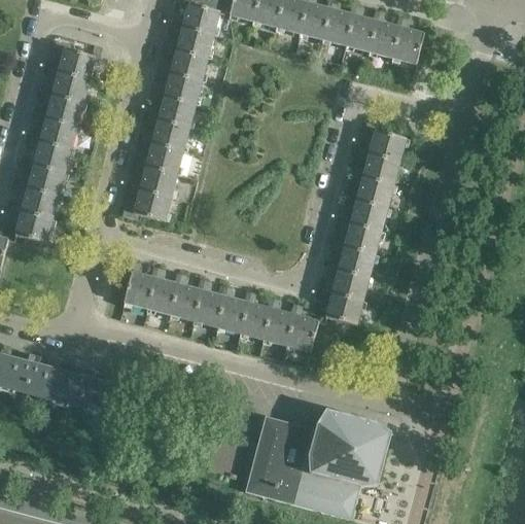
[(229,14),(232,0),(206,0),(205,7),(218,10),(218,11),(229,14)]
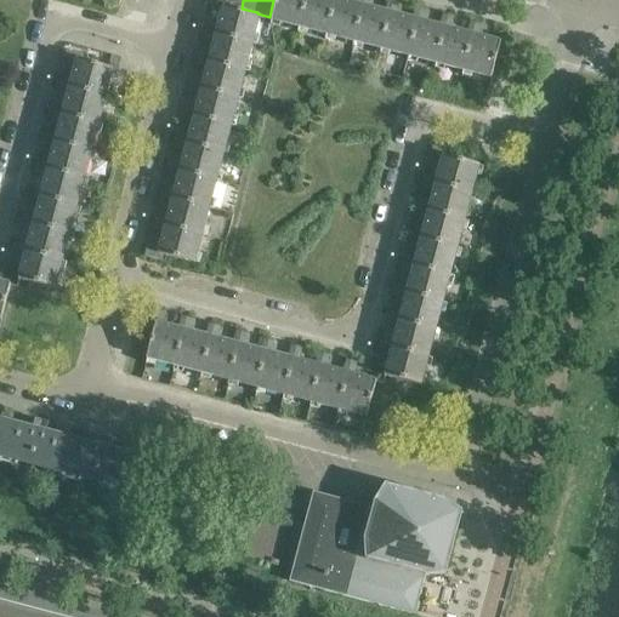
[(273,0),(270,17),(296,24),(302,0),(273,0)]
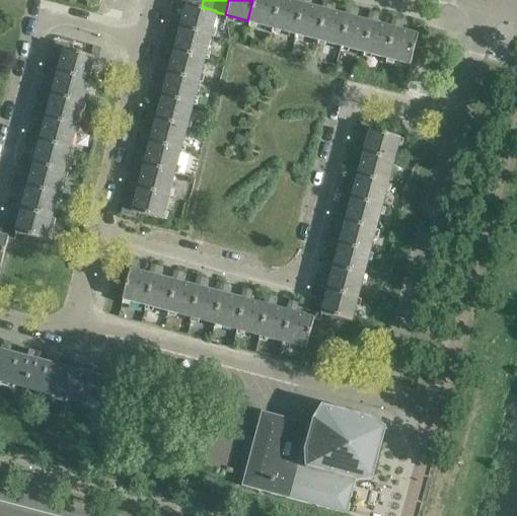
[(252,0),(247,20),(271,26),(277,0),(252,0)]
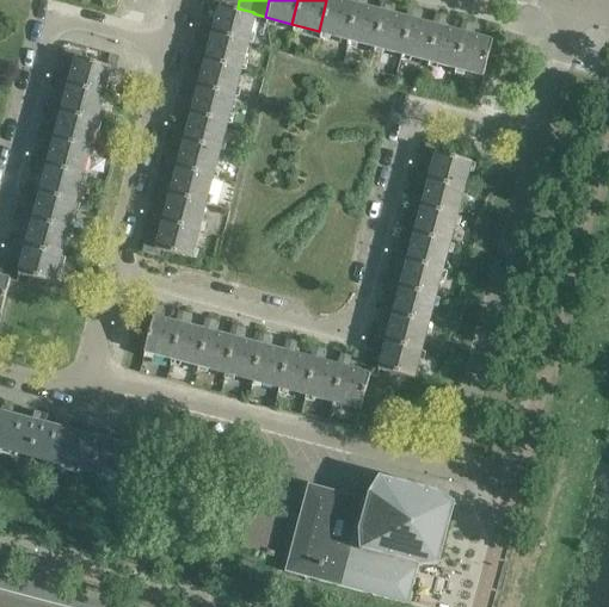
[(345,38),(355,2),(350,1),(346,0),(326,0),(319,31),(345,38)]
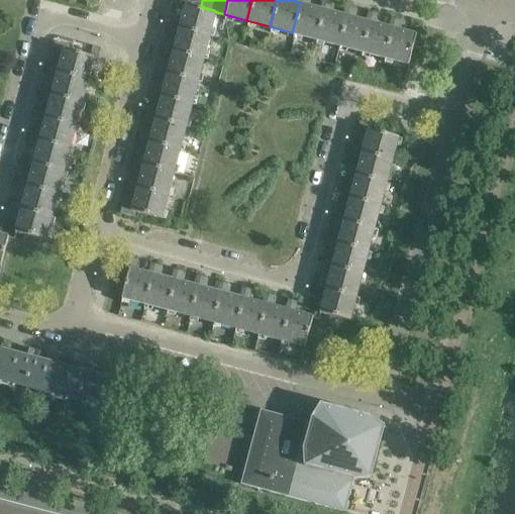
[(323,8),(318,7),(304,3),(305,0),(296,0),(296,1),(300,2),(292,32),(315,38),(323,8)]
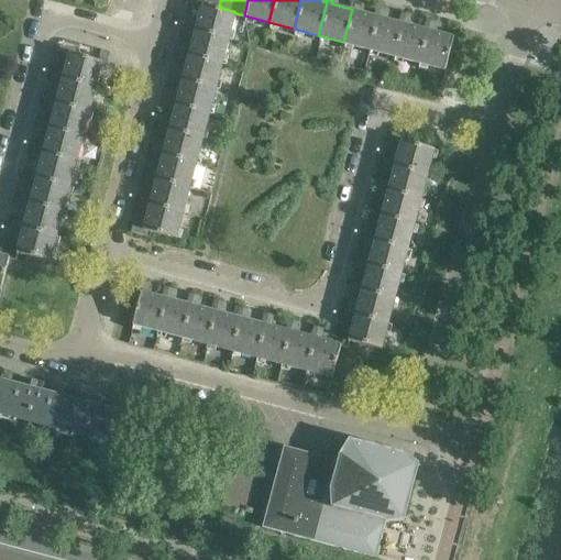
[(376,15),(372,14),(356,10),(359,0),(348,0),(347,8),(352,9),(343,42),(367,48),(376,15)]
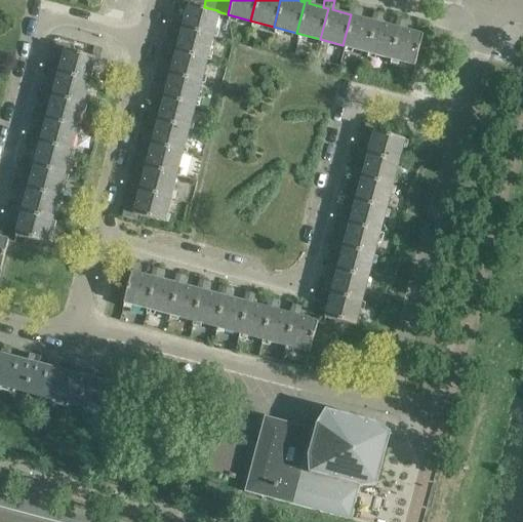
[(211,34),(217,11),(217,10),(204,7),(187,2),(187,3),(182,22),(171,18),(168,28),(179,31),(180,26),(211,34)]
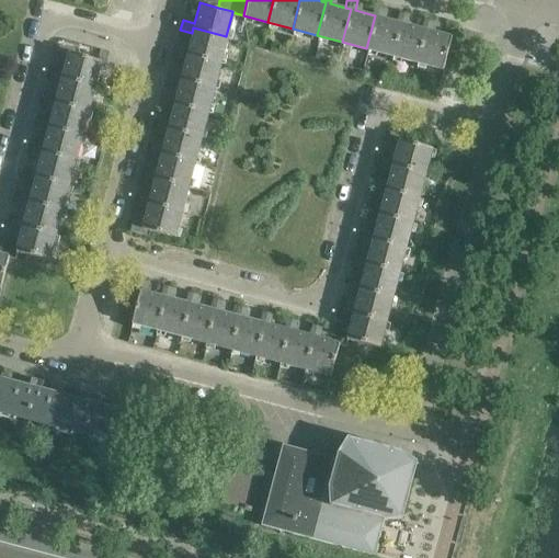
[(391,55),(400,22),(395,21),(379,16),(383,4),(374,2),(371,14),(375,15),(366,48),(391,55)]
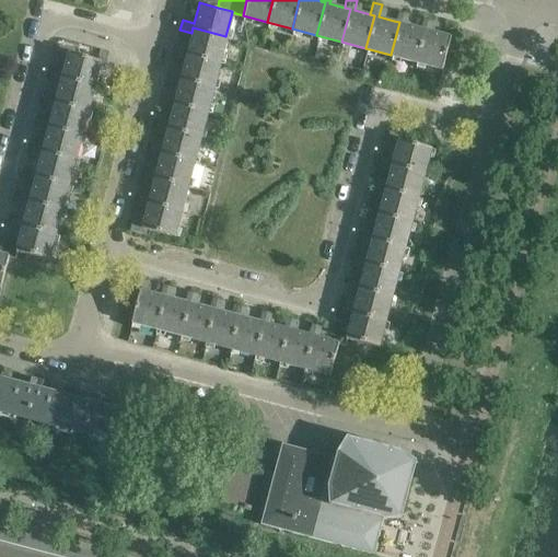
[(416,61),(423,28),(419,27),(404,23),(407,11),(397,9),(394,21),(399,22),(391,55),(416,61)]
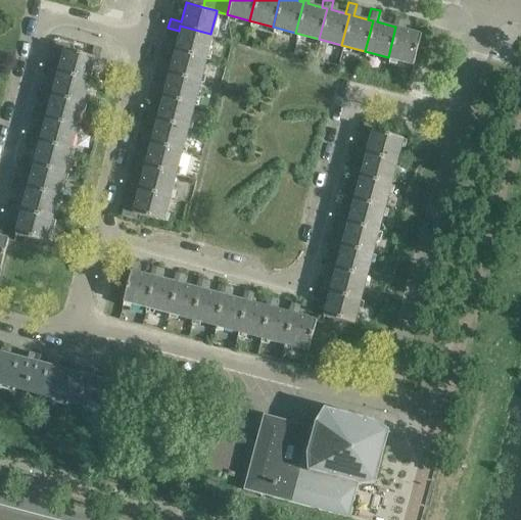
[(412,63),(419,33),(400,28),(403,16),(394,14),(391,26),(395,27),(388,57),(412,63)]
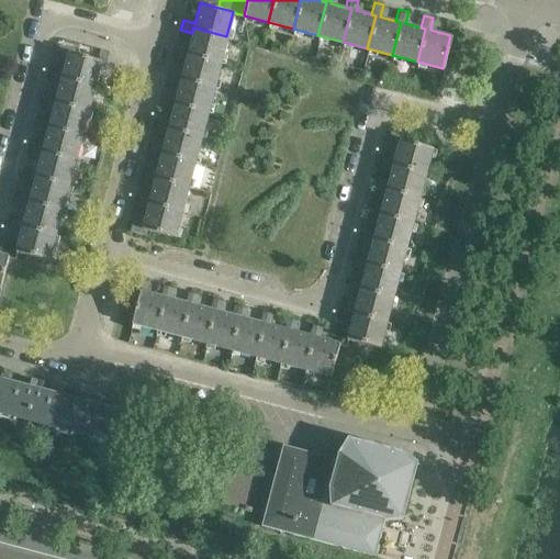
[(220,62),(226,36),(193,28),(192,33),(188,48),(177,45),(174,55),(186,57),(187,53),(220,62)]
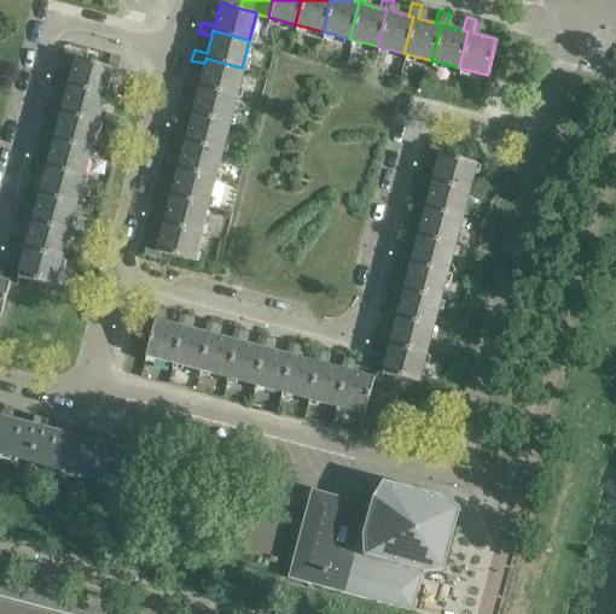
[(103,93),(110,65),(82,58),(85,53),(63,47),(60,58),(73,62),(68,79),(67,83),(103,93)]
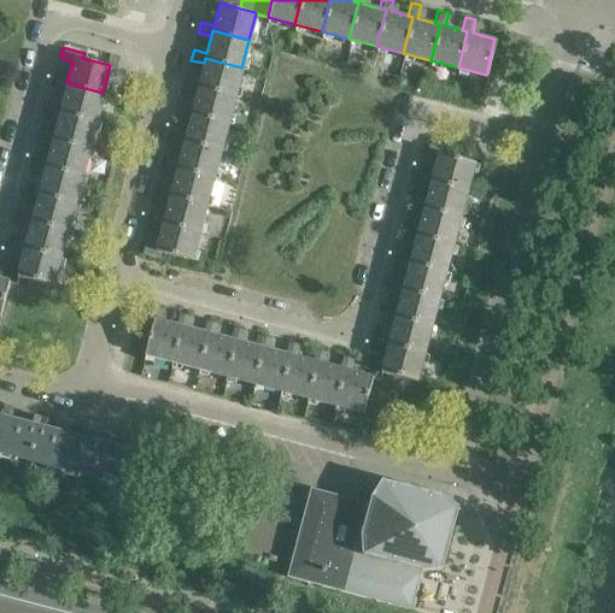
[(234,94),(241,68),(205,58),(204,63),(199,81),(187,77),(183,87),(197,90),(198,86),(234,94)]
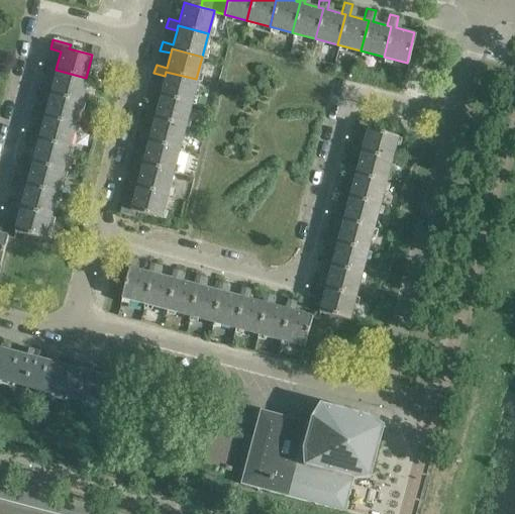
[(80,101),(86,78),(56,70),(57,66),(46,63),(43,72),(55,75),(50,89),(49,93),(80,101)]
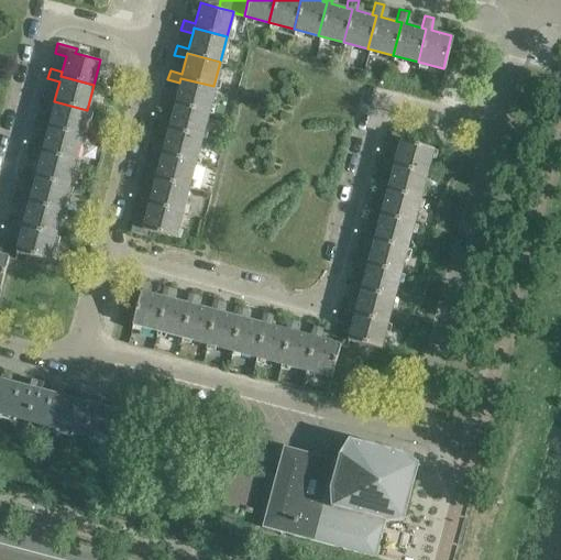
[(207,111),(213,86),(180,78),(179,83),(175,98),(164,95),(161,105),(173,108),(174,102),(207,111)]
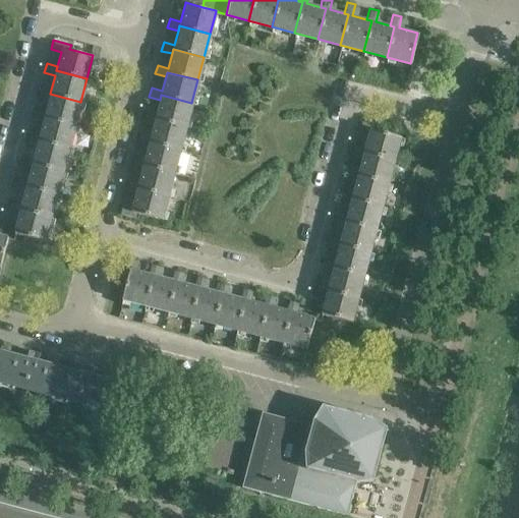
[(74,125),(80,102),(50,94),(51,90),(41,87),(39,95),(49,98),(45,112),(44,117),(74,125)]
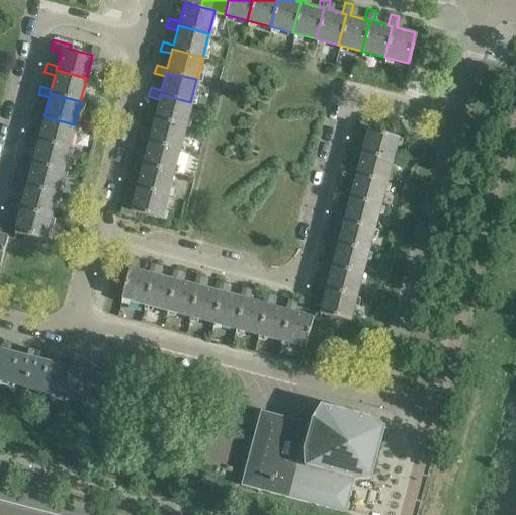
[(184,124),(190,102),(160,94),(159,99),(155,113),(145,110),(142,118),(153,121),(154,116),(184,124)]
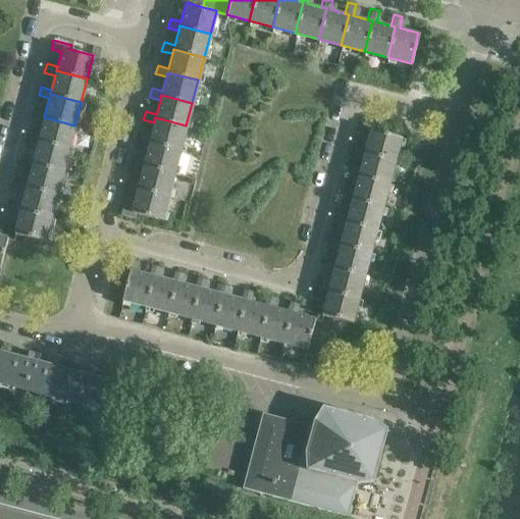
[(68,148),(74,125),(44,117),(45,112),(35,109),(32,118),(43,121),(39,136),(38,140),(68,148)]
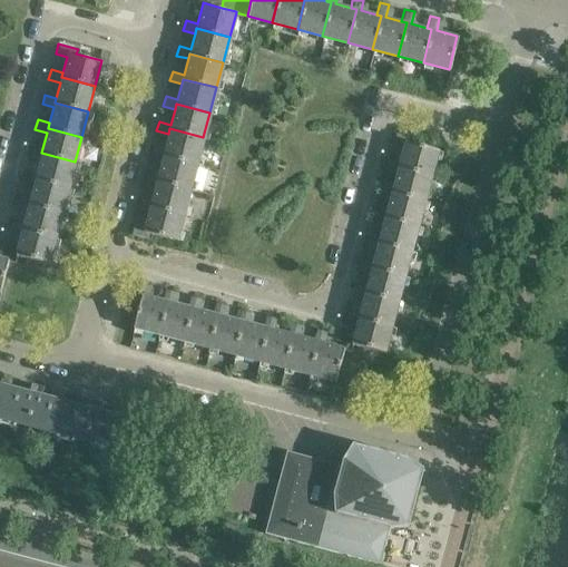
[(196,163),(203,137),(169,128),(168,134),(164,149),(153,146),(150,156),(162,159),(163,154),(196,163)]
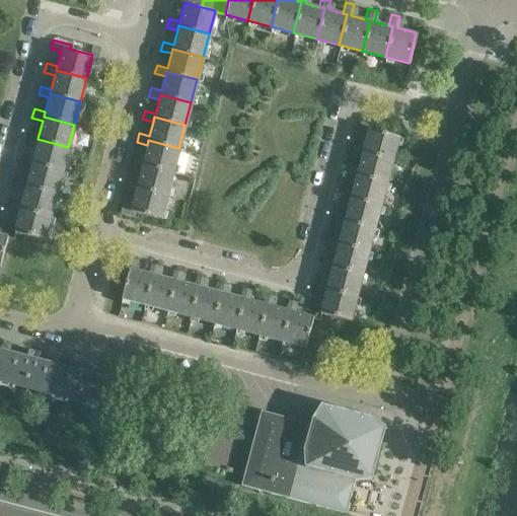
[(392,159),(398,135),(375,129),(376,125),(358,120),(356,129),(367,132),(363,146),(362,151),(392,159)]
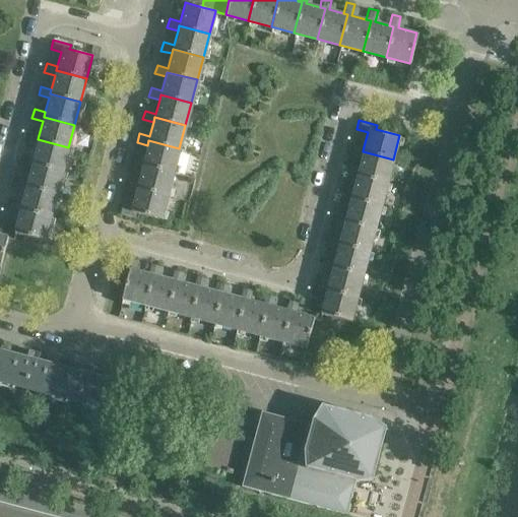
[(62,171),(68,147),(38,139),(39,135),(28,132),(26,140),(37,143),(33,157),(31,163),(62,171)]
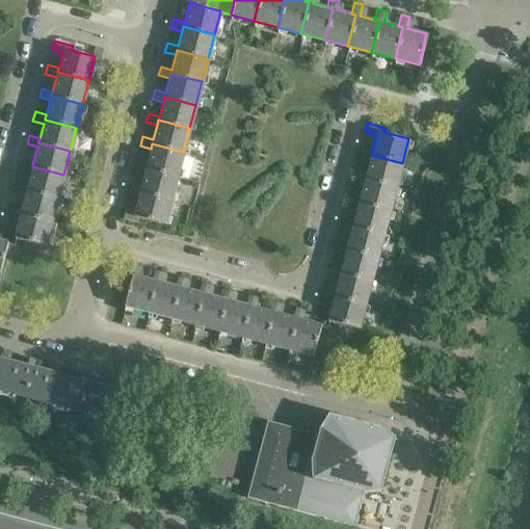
[(177,175),(183,152),(152,143),(151,149),(147,163),(136,160),(134,168),(144,172),(146,166),(177,175)]
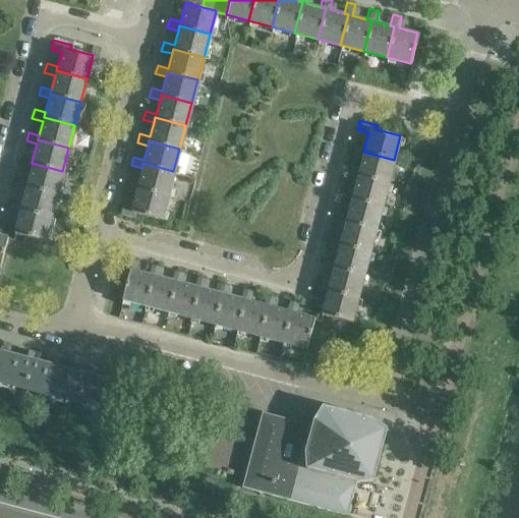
[(387,182),(394,160),(363,152),(364,147),(353,144),(351,153),(362,156),(358,170),(357,174),(387,182)]
